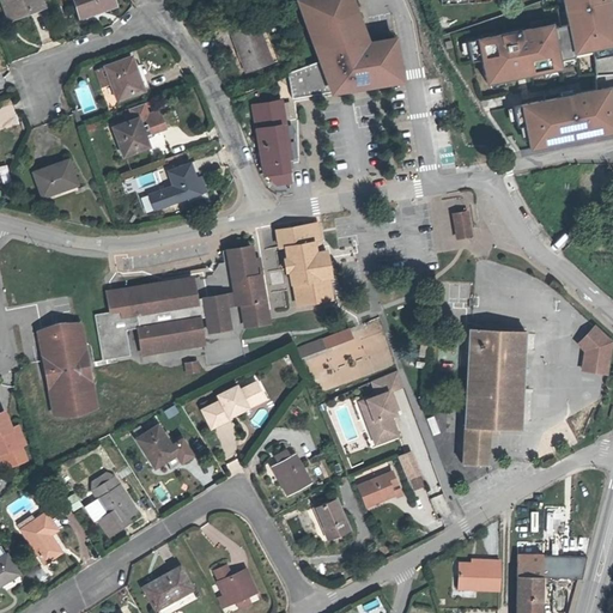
[(43,4),(41,0),(0,0),(10,22),(23,16),(22,11),(43,4)]
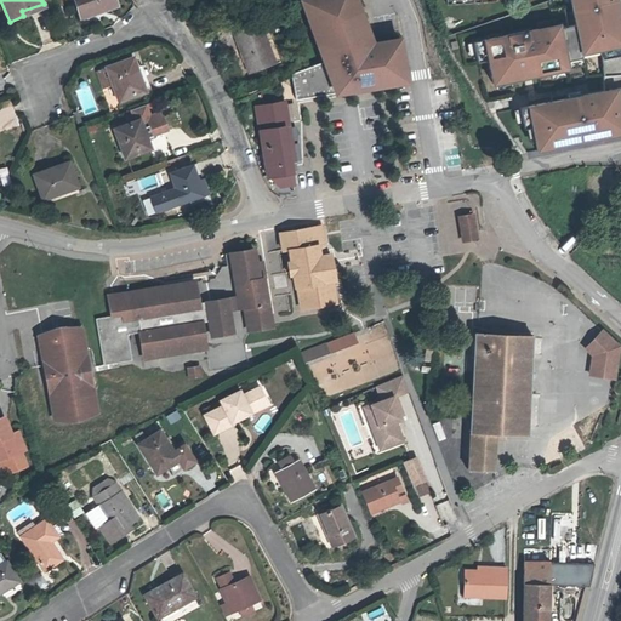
[(117,4),(114,0),(75,0),(83,18),(100,12),(98,7),(104,6),(104,7),(117,4)]
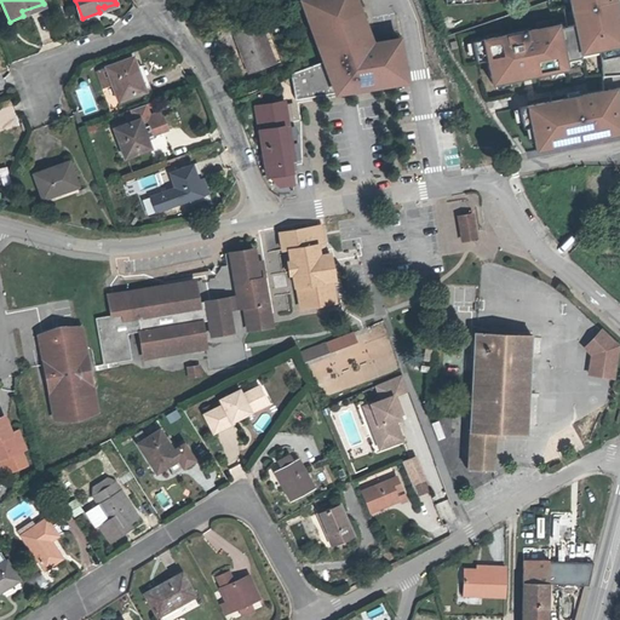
[(291,73),(296,99),(315,96),(315,90),(373,80),(377,74),(371,44),(373,42),(356,0),(300,0),(325,61),(326,63),(322,65),(319,63),(291,73)]
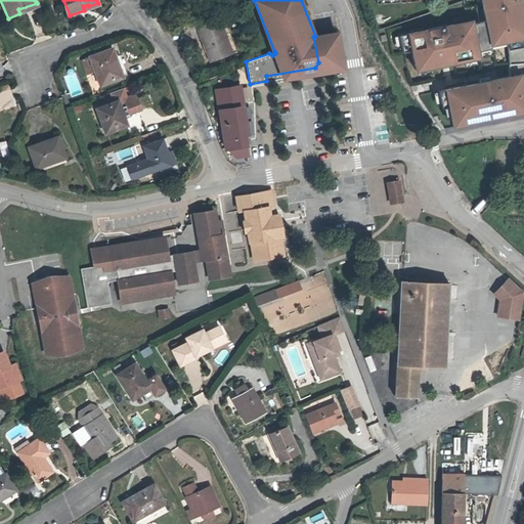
[(453,106),(456,126),(523,113),(523,18),(520,0),(481,0),(485,20),(471,24),(471,20),(402,35),(405,54),(413,52),(418,74),(482,59),(480,48),(494,45),(493,40),(507,38),(514,76),(442,90),(446,107),(453,106)]
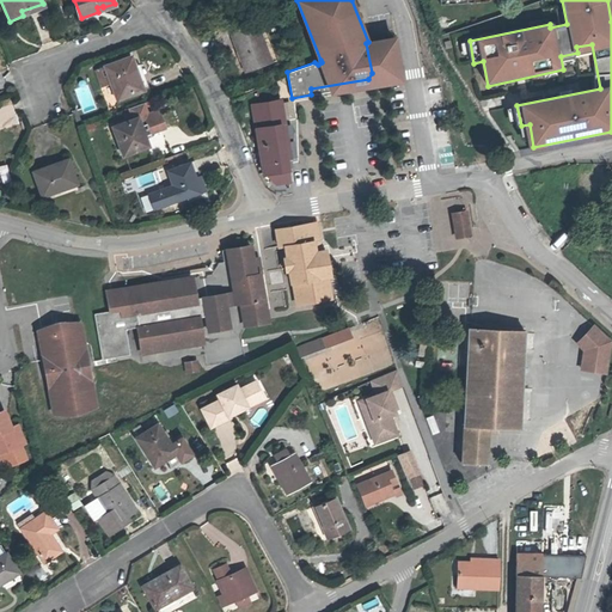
[(271,62),(256,22),(230,31),(233,41),(239,38),(242,46),(236,48),(245,72),(271,62)]
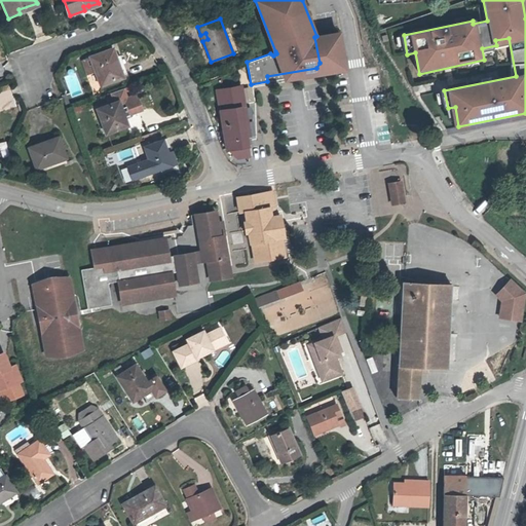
[(339,33),(323,35),(327,66),(344,64),(339,33)]
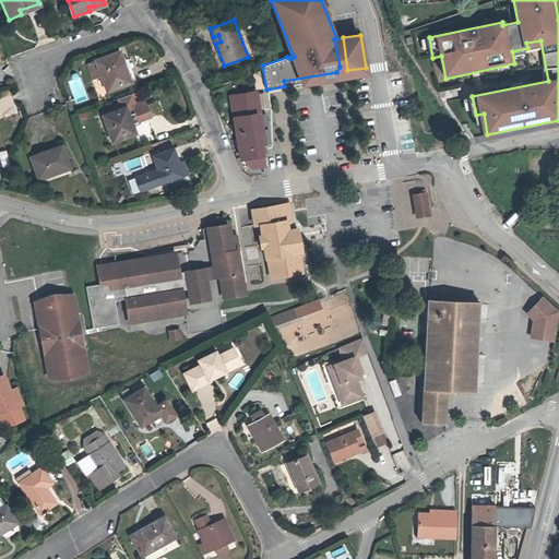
[(284,81),(284,86),(333,78),(366,73),(366,68),(347,70),(343,37),(336,38),(334,39),(340,67),(336,72),(284,81)]
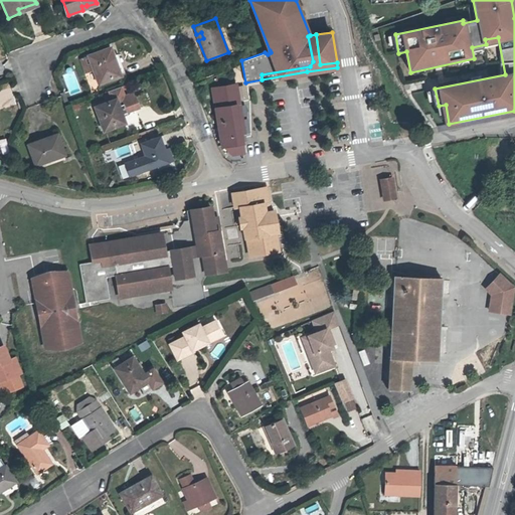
[(121,75),(111,47),(89,55),(80,58),(87,73),(94,70),(99,83),(121,75)]
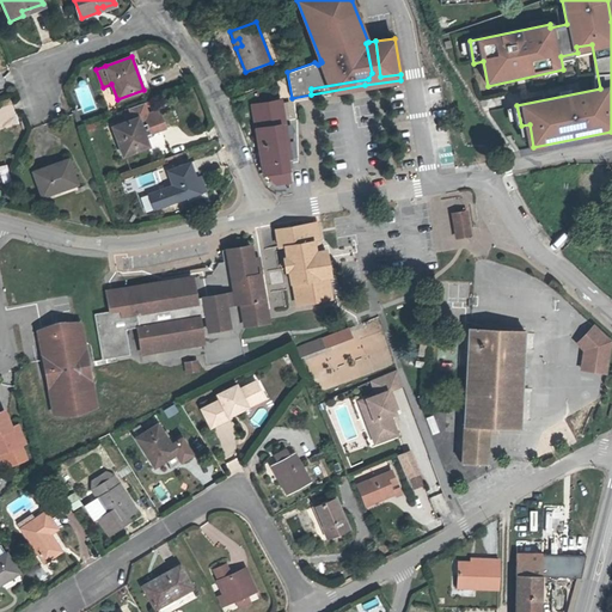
[(287,141),(285,123),(280,124),(276,101),(252,105),(263,175),(265,173),(274,183),(289,181),(286,161),(283,141),(287,141)]
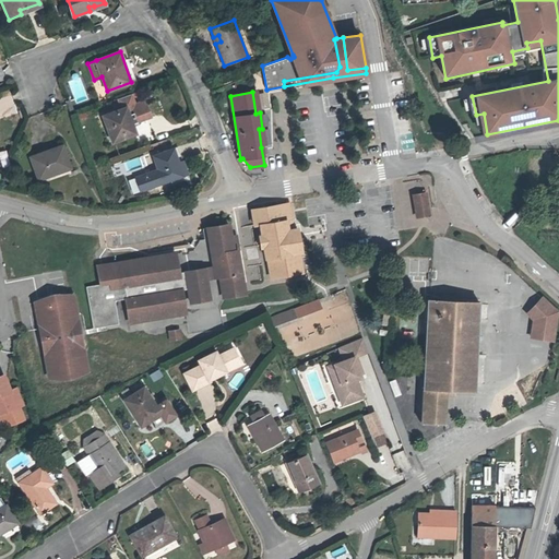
[(151,117),(146,105),(145,105),(144,100),(135,104),(131,94),(118,98),(122,109),(104,116),(114,142),(135,133),(132,123),(151,117)]
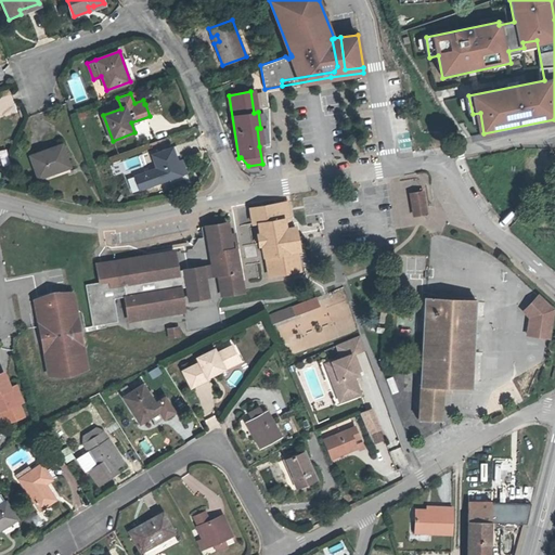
[(69,167),(62,145),(31,156),(39,178),(69,167)]
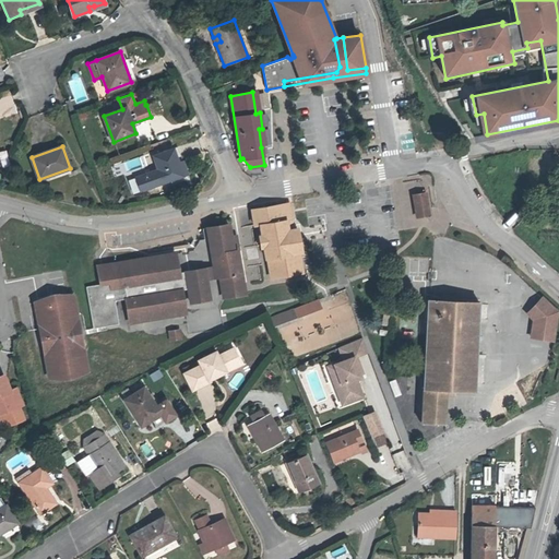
[(189,178),(178,146),(174,149),(183,179),(189,178)]
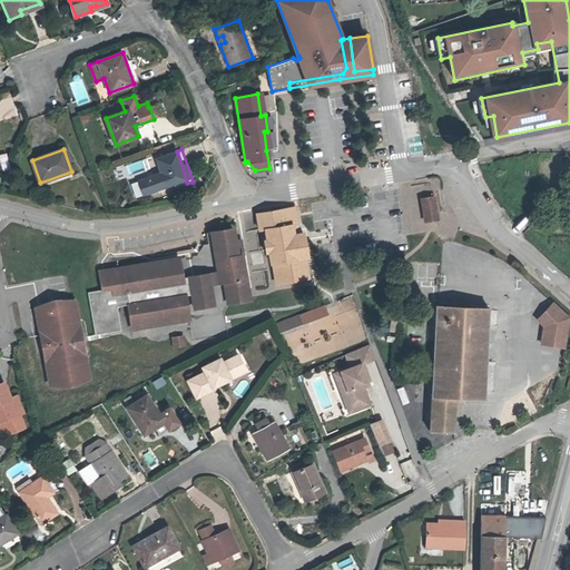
[(187,183),(177,151),(156,158),(160,173),(138,180),(144,197),(187,183)]
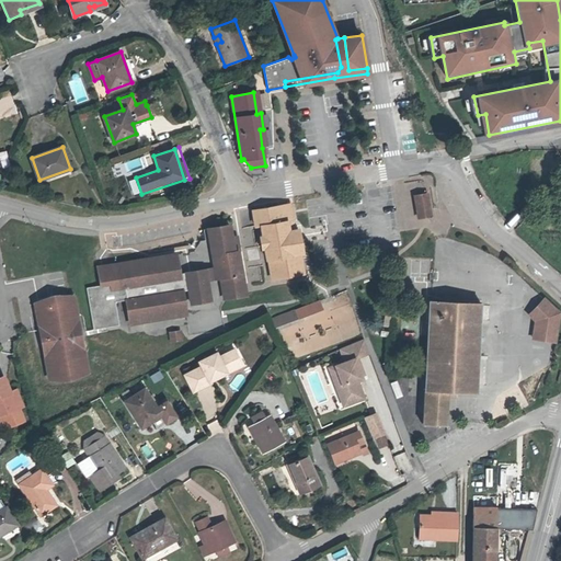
[(420,218),(431,216),(427,194),(415,196),(420,218)]
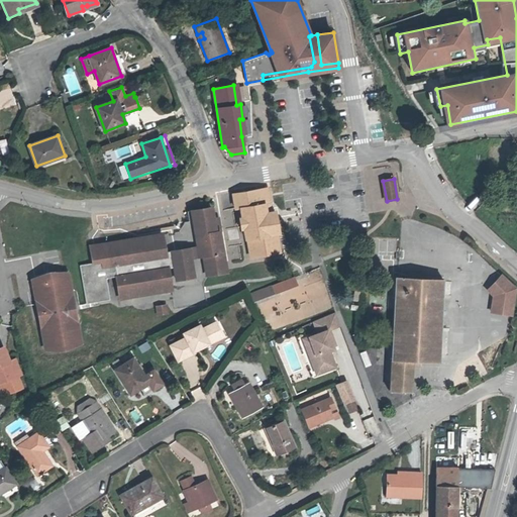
[(267,215),(265,204),(271,203),(268,188),(233,194),(235,209),(240,208),(246,239),(247,238),(251,257),(279,252),(276,233),(270,234),(269,224),(266,225),(265,215),(267,215)]
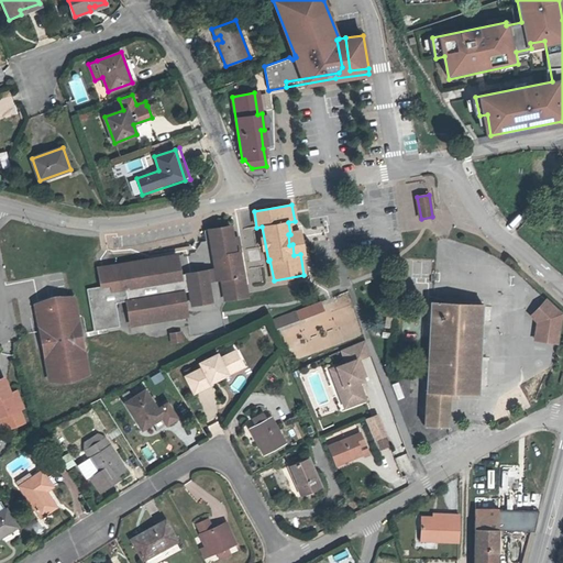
[(302,254),(299,230),(296,231),(295,221),(288,222),(290,234),(288,234),(289,245),(293,244),(294,255),(300,254),(302,254)]
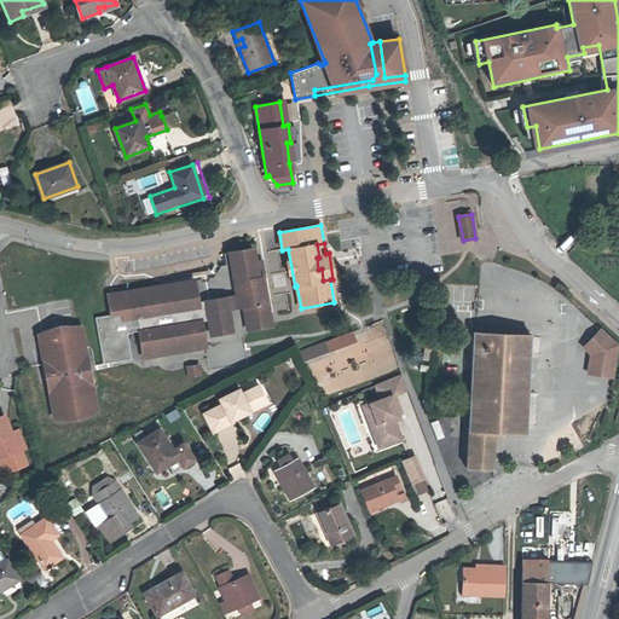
[(271,325),(262,277),(258,278),(253,248),(230,253),(237,295),(239,307),(244,306),(248,330),(271,325)]
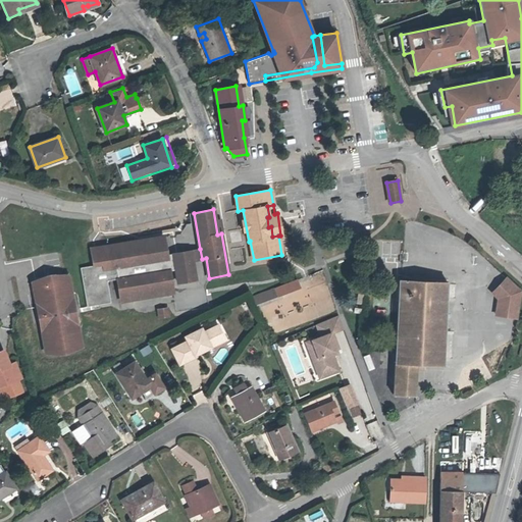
[(177,270),(175,256),(166,258),(163,237),(92,248),(95,269),(83,271),(89,309),(111,305),(107,280),(117,278),(121,302),(174,293),(171,271),(175,271),(177,270)]
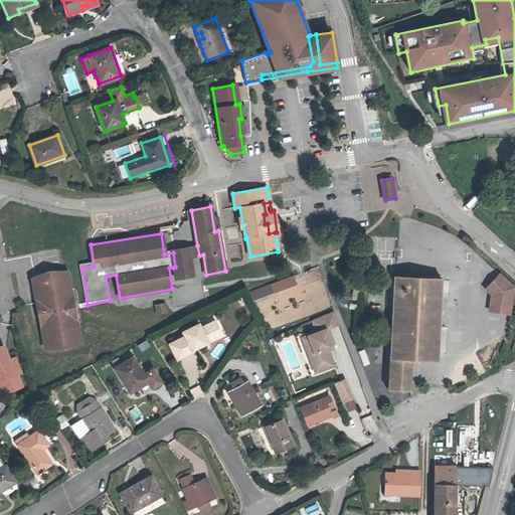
[(194,276),(191,256),(199,255),(197,245),(167,250),(164,233),(161,233),(164,254),(173,252),(175,267),(173,268),(175,279),(194,276)]
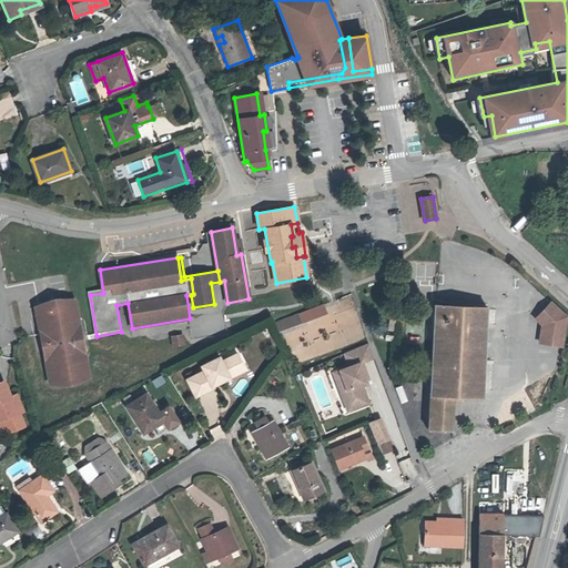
[(84,351),(83,342),(80,342),(79,335),(81,335),(80,326),(77,326),(72,302),(38,307),(43,333),(40,333),(41,343),(44,342),(46,348),(43,350),(44,358),(48,357),(52,383),(87,376),(81,351),(84,351)]
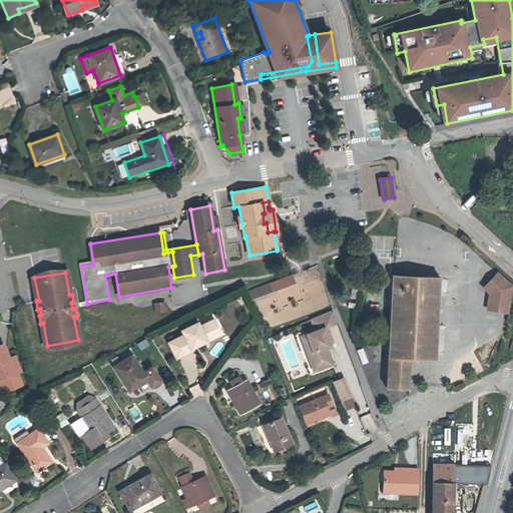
[(507,313),(511,286),(497,273),(484,288),(490,294),(488,310),(507,313)]
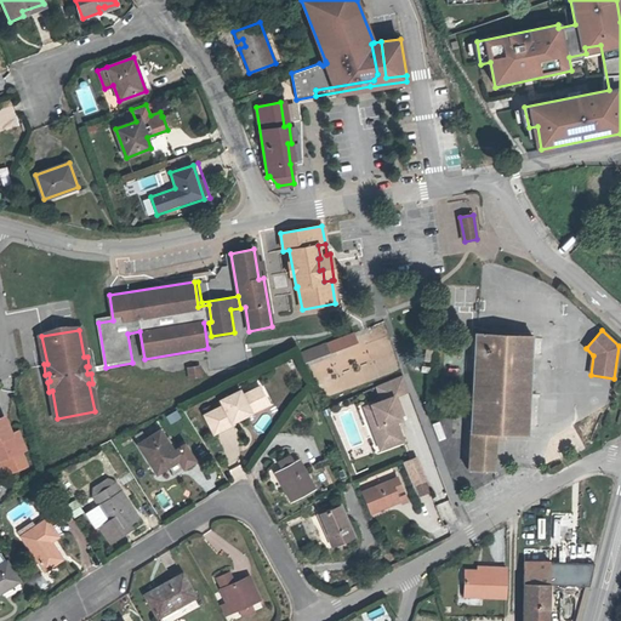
[(527,433),(531,336),(505,335),(493,335),(477,334),(469,469),(494,471),(495,439),(495,432),(505,433),(527,433)]
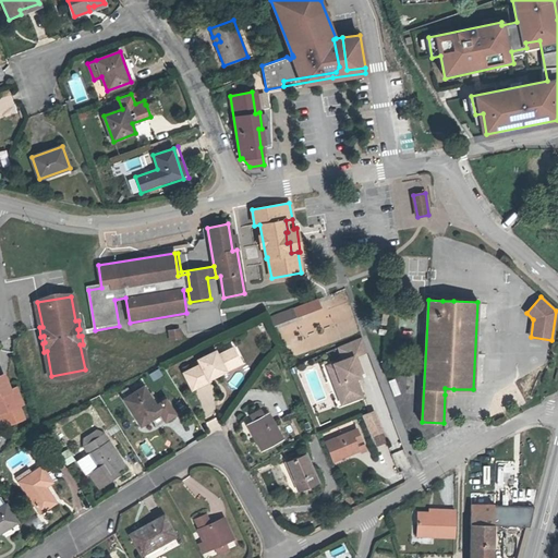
[(276,325),(322,308),(318,301),(274,317),(276,325)]
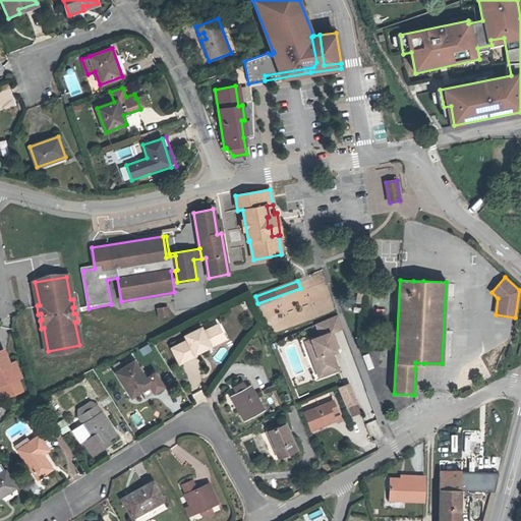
[(169,315),(168,307),(158,309),(159,316),(169,315)]
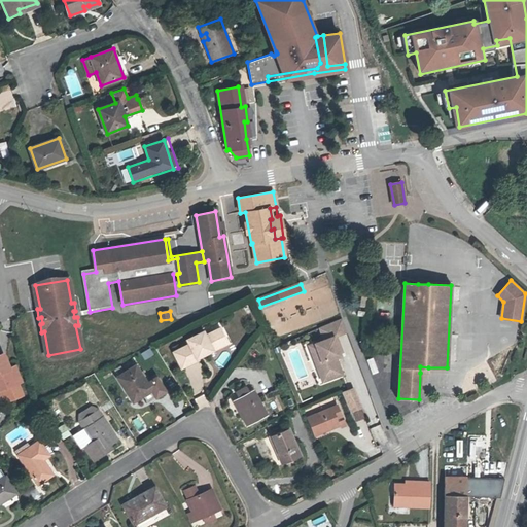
[(336,357),(341,355),(340,353),(334,337),(336,336),(347,331),(342,318),(319,327),(323,340),(314,344),(322,362),(316,364),(320,376),(326,373),(328,379),(343,374),(336,357)]
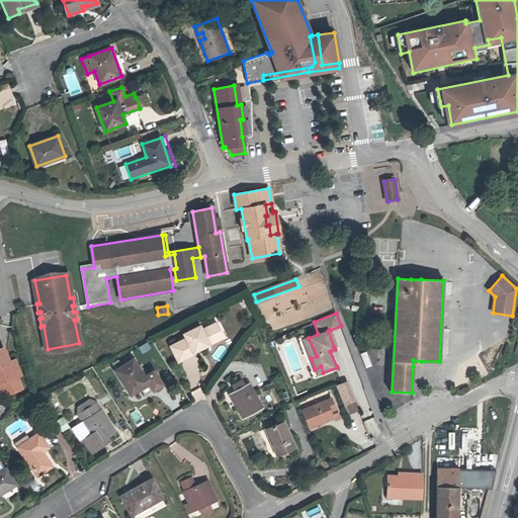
[(223,337),(216,323),(212,325),(220,339),(223,337)]
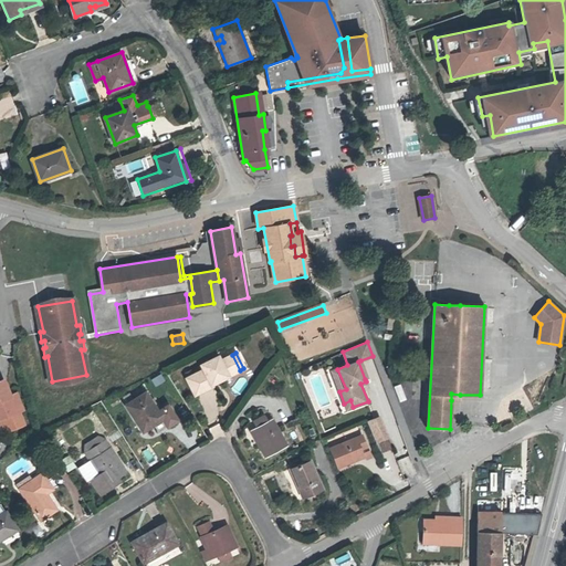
[(218,380),(240,370),(232,355),(220,360),(218,356),(201,365),(203,369),(187,378),(195,395),(212,386),(211,384),(210,381),(217,378),(218,380)]
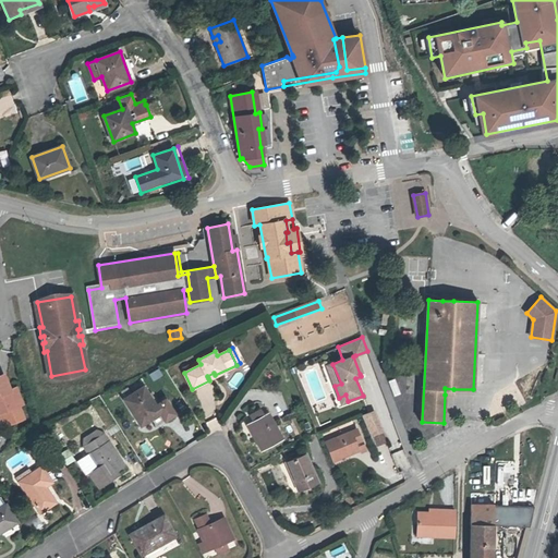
[(362,373),(355,355),(353,356),(360,374),(362,373)]
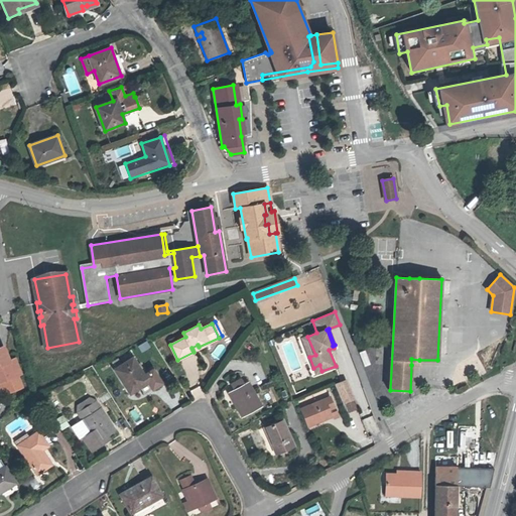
[(315,355),(307,337),(302,339),(309,357),(315,355)]
